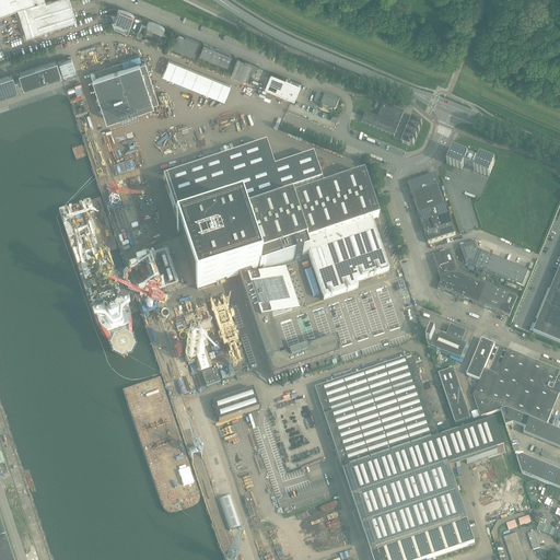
[(0,0),(0,14),(14,10),(18,10),(26,37),(77,21),(69,0),(55,0),(46,3),(45,0),(0,0)]
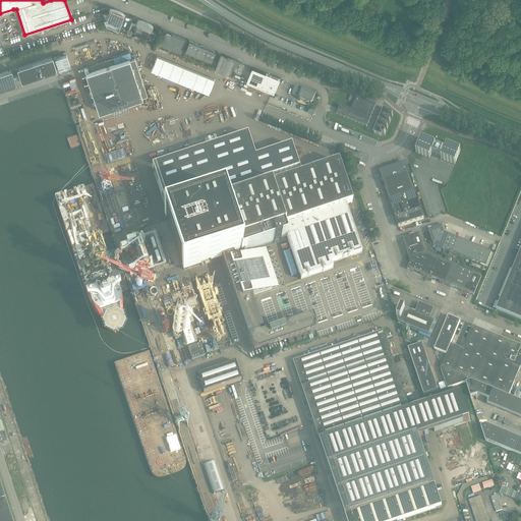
[(108,13),(106,12),(106,10),(104,11),(102,11),(101,12),(106,24),(118,30),(124,14),(123,13),(122,12),(121,11),(120,11),(117,10),(114,9),(113,8),(112,8),(110,8),(108,13)]
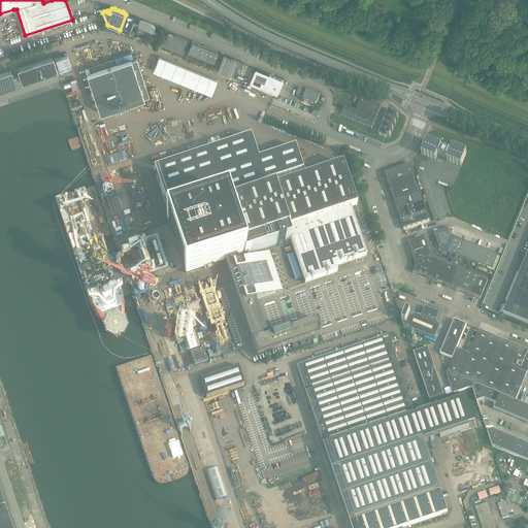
[(133,23),(129,33),(154,43),(158,33),(153,31),(155,26),(151,24),(149,22),(144,21),(140,20),(138,25),(133,23)]
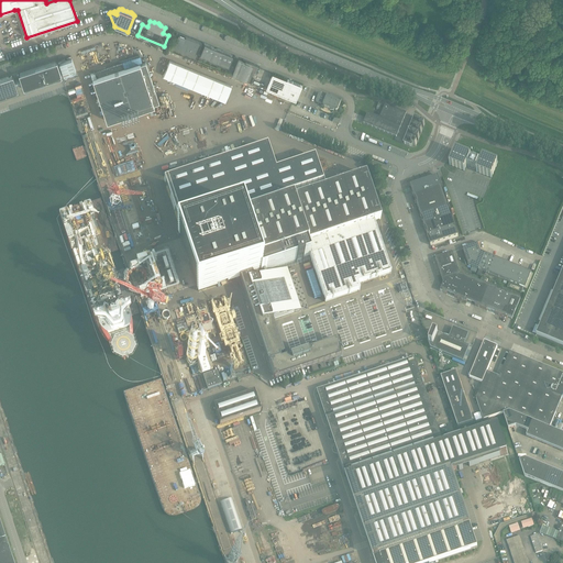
[(170,50),(196,59),(202,43),(177,33),(170,50)]
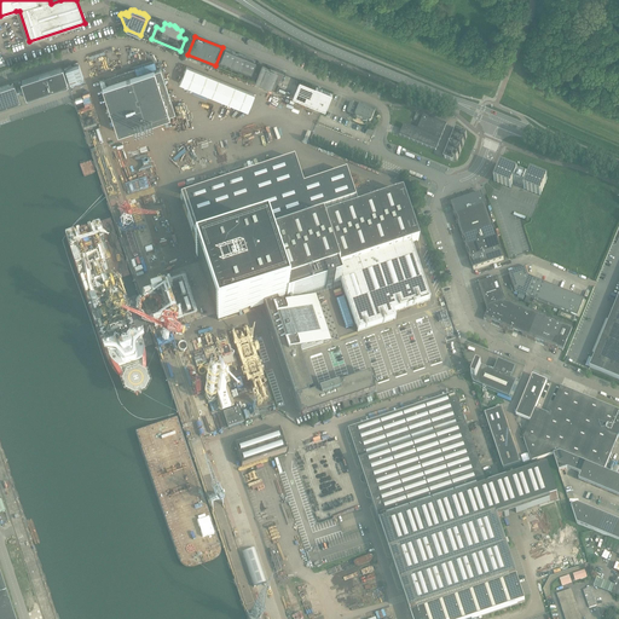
[(220,59),(252,73),(255,61),(225,48),(220,59)]
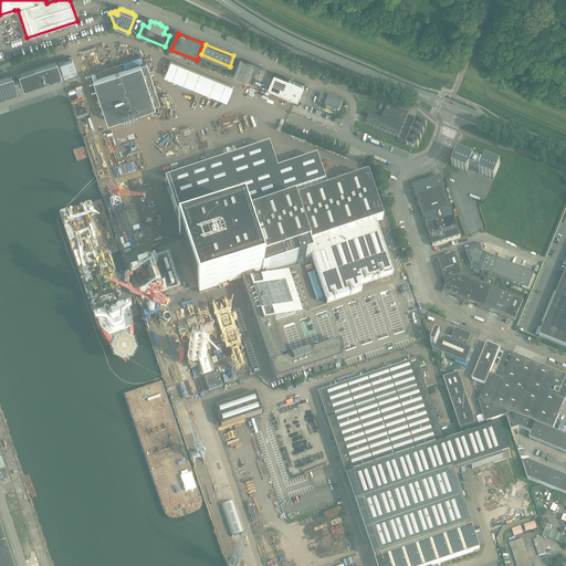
[(72,60),(60,64),(64,76),(76,72),(72,60)]
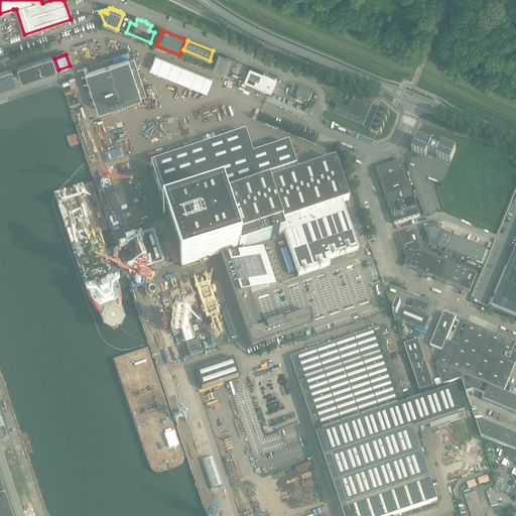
[(155,55),(150,70),(207,93),(213,79),(155,55)]
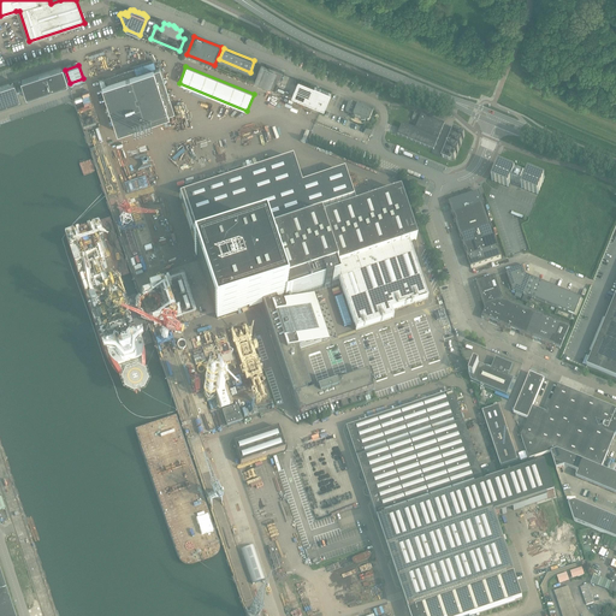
[(272,70),(268,69),(261,66),(255,82),(262,84),(261,84),(276,90),(283,72),(272,69),(272,70)]
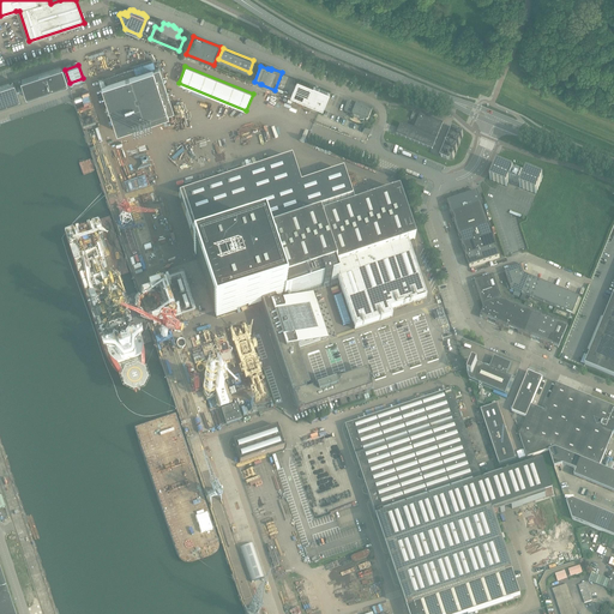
[(26,97),(28,97),(67,84),(67,83),(62,67),(61,67),(22,80),(20,80),(26,97)]
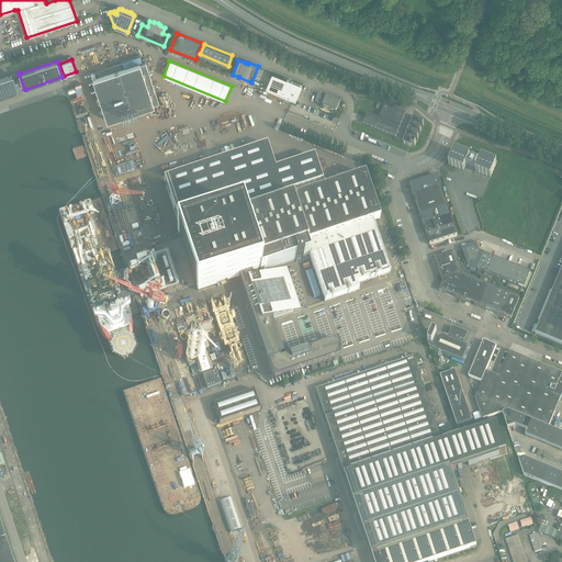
[(92,79),(107,122),(154,105),(154,104),(159,103),(146,63),(141,65),(139,64),(124,69),(123,64),(96,72),(97,78),(92,79)]
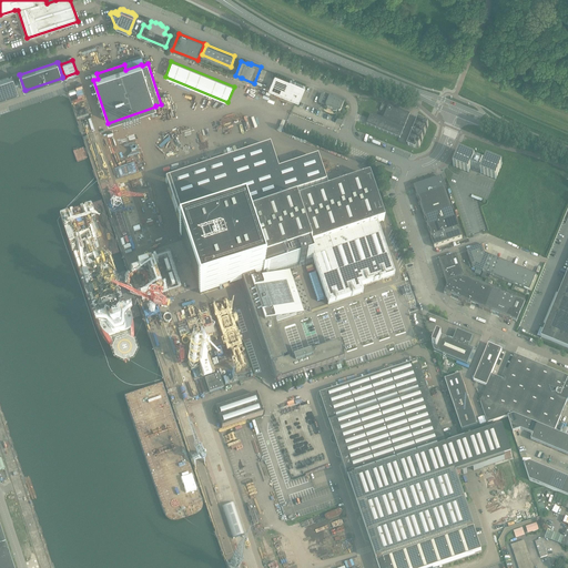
[(291,81),(275,74),(270,90),(300,102),(301,98),(302,98),(305,88),(304,87),(291,81)]
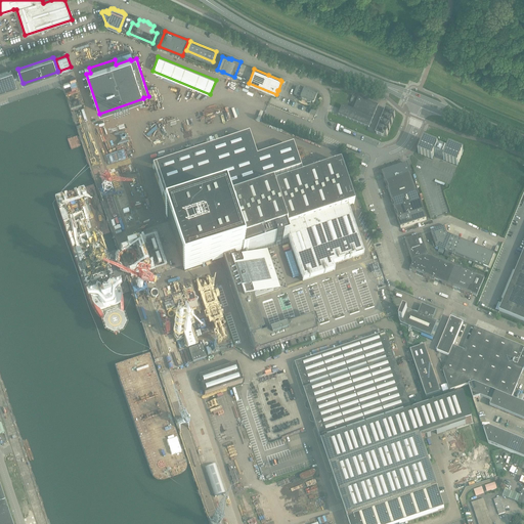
[(0,88),(15,83),(15,85),(16,84),(11,71),(0,74),(0,88)]
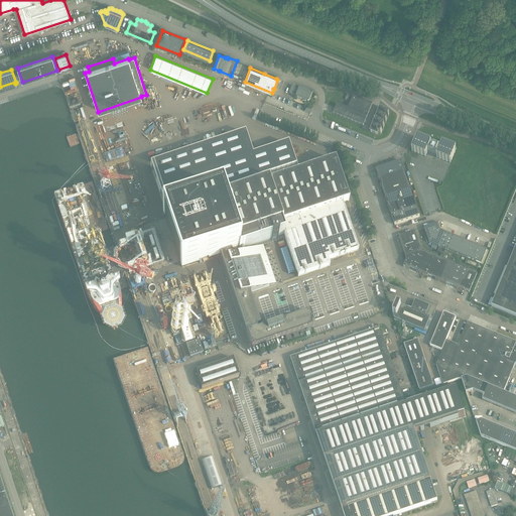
[(296,98),(307,102),(308,102),(312,94),(311,93),(300,88),(300,87),(299,86),(298,87),(297,88),(293,86),(291,87),(289,92),(290,94),(294,96),(294,97),(294,99),(295,99),(296,98)]
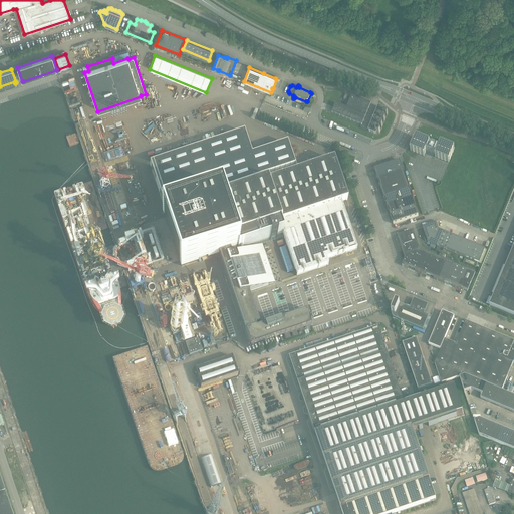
[(332,113),(362,125),(370,104),(351,96),(347,108),(336,103),(332,113)]
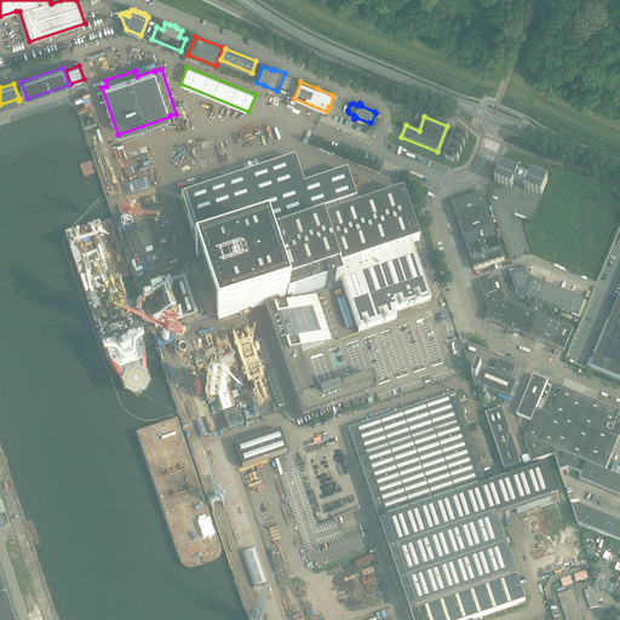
[(445,159),(453,162),(454,160),(458,161),(459,158),(455,156),(458,153),(460,154),(461,150),(459,149),(460,145),(464,148),(465,144),(461,143),(463,139),(466,141),(468,137),(465,136),(465,133),(457,130),(445,159)]
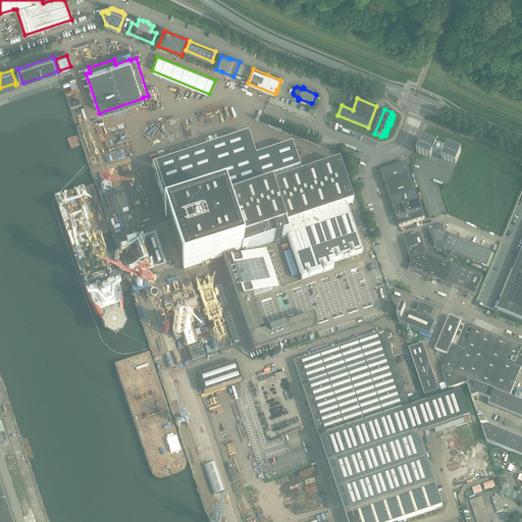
[(155,166),(152,167),(167,212),(169,211),(170,213),(165,214),(185,270),(222,258),(222,259),(254,353),(316,331),(313,324),(315,324),(316,323),(313,316),(296,322),(263,332),(260,333),(259,331),(263,329),(252,297),(278,288),(279,288),(266,249),(265,249),(239,258),(239,256),(235,257),(233,255),(233,254),(237,253),(241,252),(242,253),(288,238),(301,279),(302,280),(303,280),(332,270),(333,269),(331,264),(361,254),(362,254),(363,254),(362,252),(347,206),(353,204),(338,162),(321,167),(319,162),(302,167),(300,168),(292,145),(256,157),(248,135),(154,165),(155,166)]
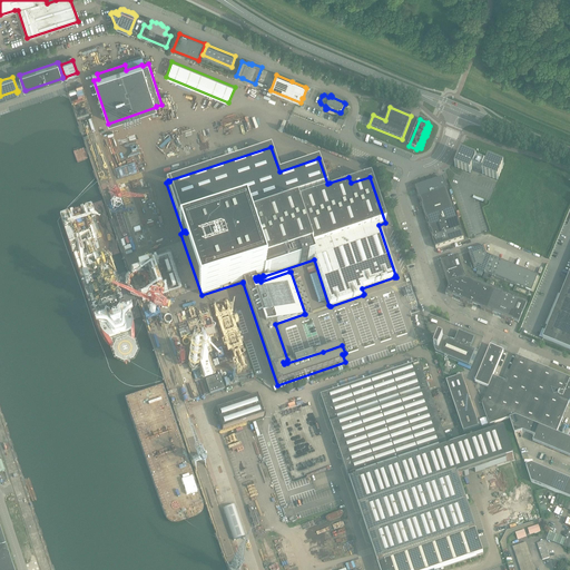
[(482,175),(498,180),(504,166),(489,159),(487,165),(475,160),(477,158),(461,153),(455,168),(470,174),(472,168),(475,170),(477,170),(479,172),(480,172),(483,173),(482,175)]
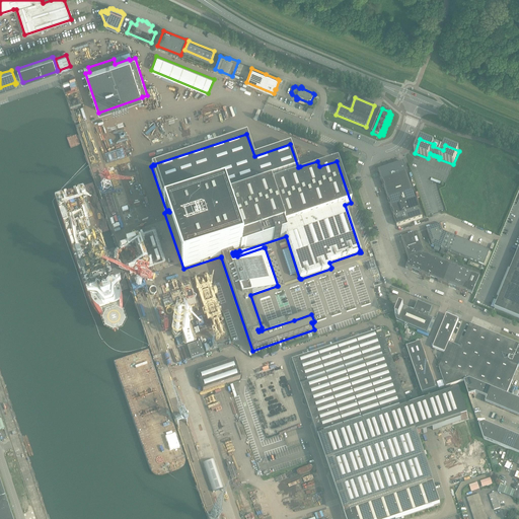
[(378,171),(381,180),(406,172),(403,162),(378,171)]
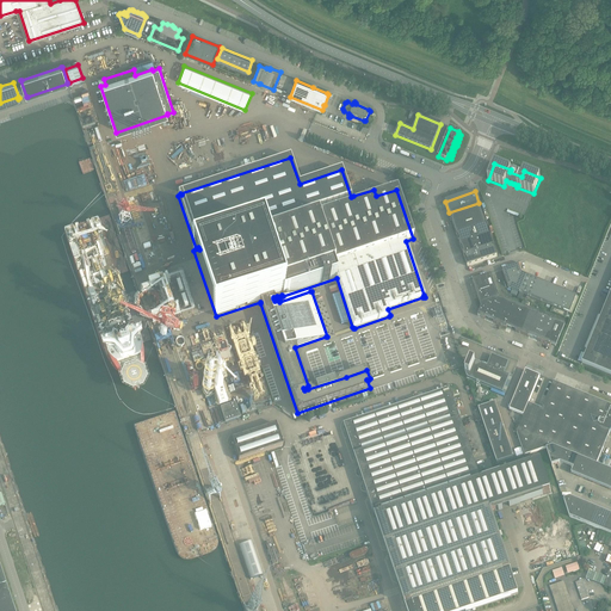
[(482,214),(479,203),(449,213),(452,223),(482,214)]
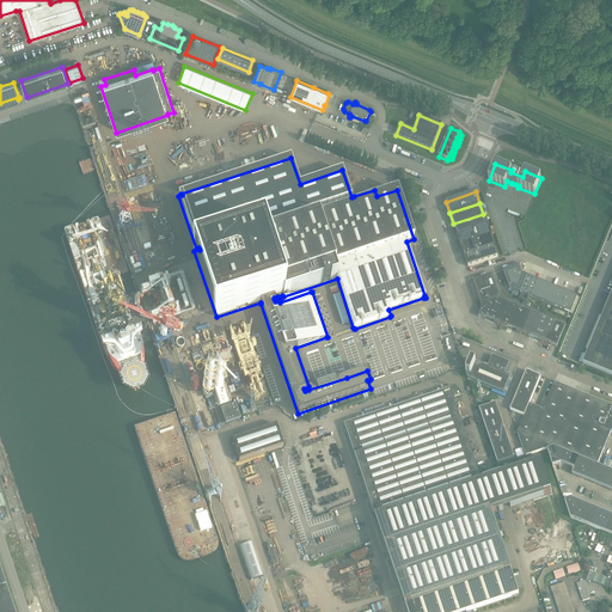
[(487,225),(483,214),(453,224),(457,234),(487,225)]
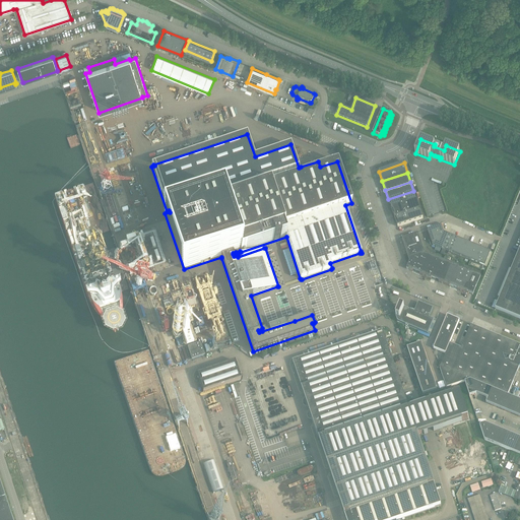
[(388,199),(391,208),(416,200),(413,191),(388,199)]
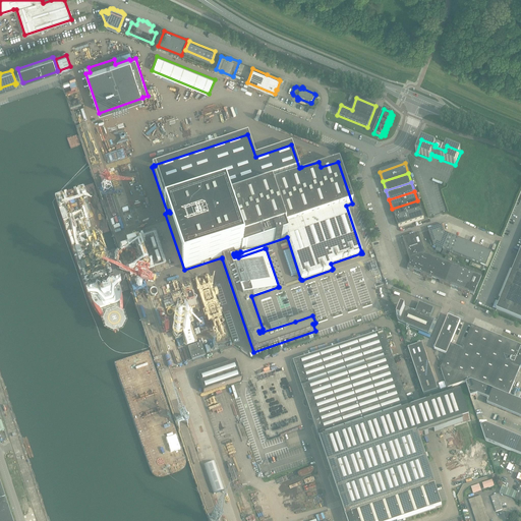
[(392,209),(395,218),(420,210),(417,200),(392,209)]
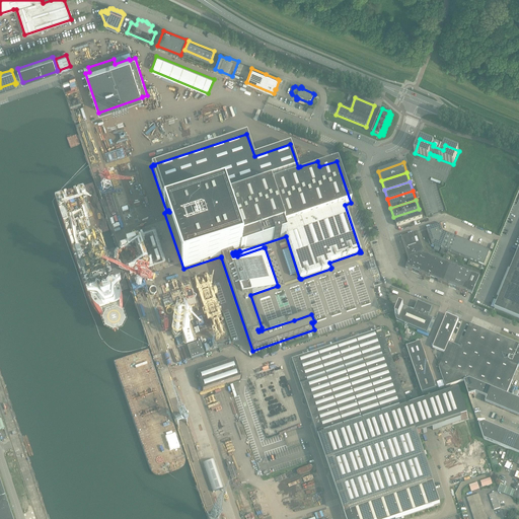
[(419,209),(393,217),(397,227),(423,218),(419,209)]
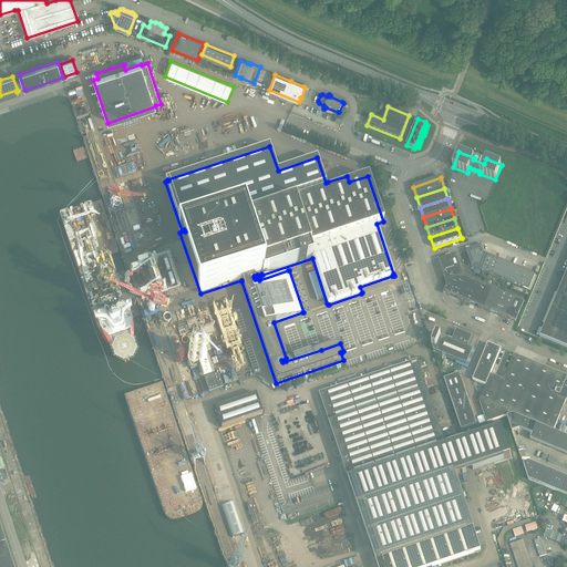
[(472,267),(483,271),(488,256),(484,254),(482,246),(466,251),(472,267)]
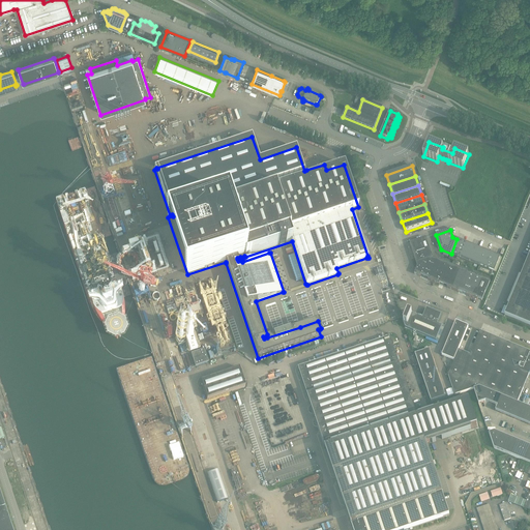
[(411,248),(415,258),(431,253),(427,238),(415,241),(414,241),(409,243),(411,248)]
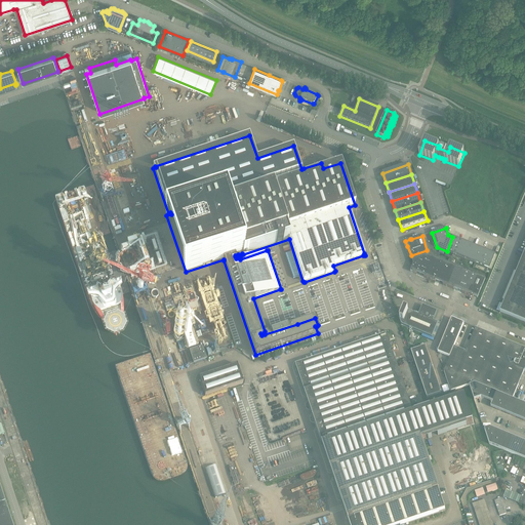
[(447,251),(456,255),(462,241),(452,237),(447,251)]
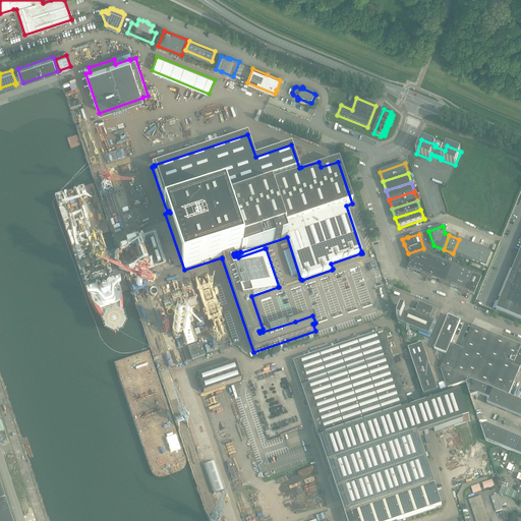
[(453,253),(462,257),(468,243),(459,239),(453,253)]
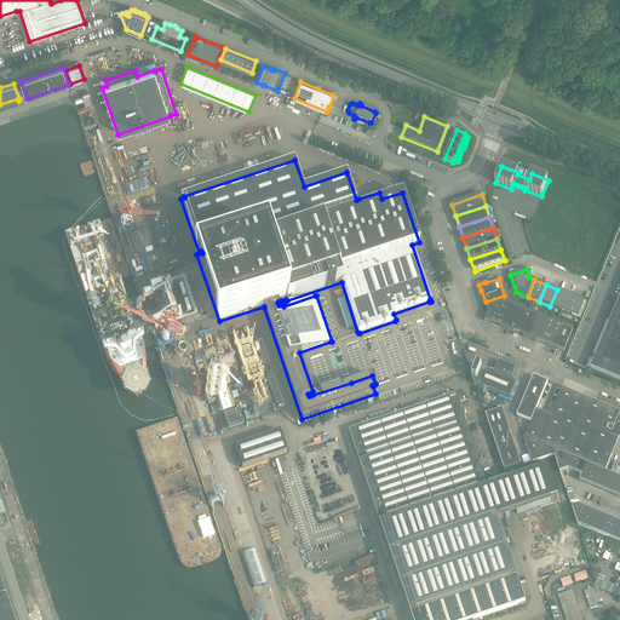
[(568,293),(557,290),(550,306),(561,311),(568,293)]
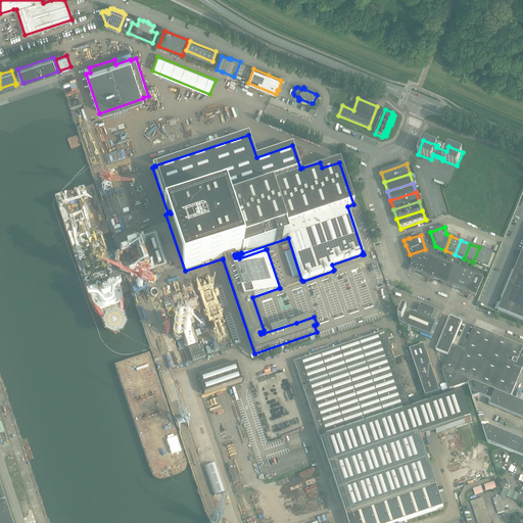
[(479,247),(473,263),(487,269),(493,253),(479,247)]
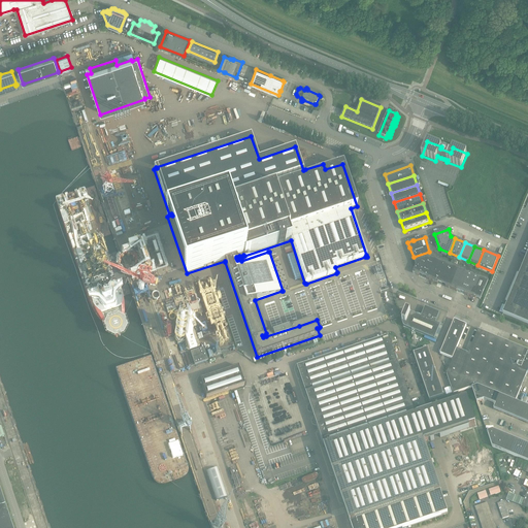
[(429,252),(414,257),(416,265),(413,273),(419,275),(419,274),(423,276),(431,257),(429,252)]
